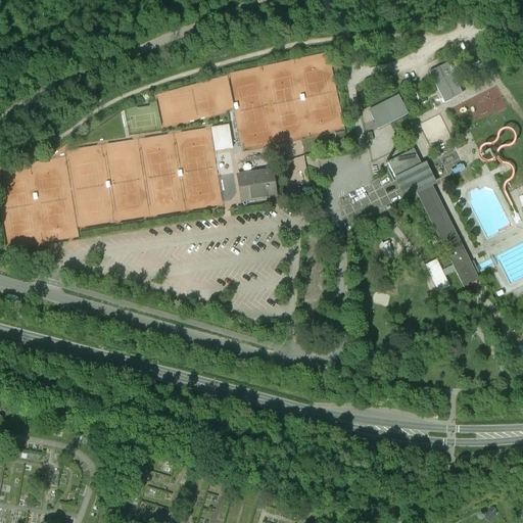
[(462,56),(468,67),(481,61),(475,49),(462,56)]
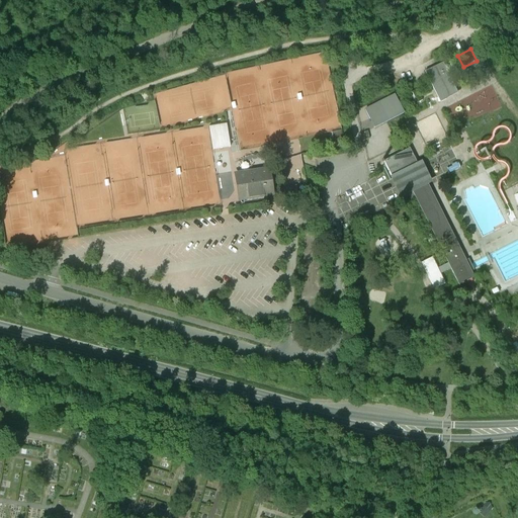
[(443,63),(425,72),(440,102),(458,93),(443,63)]
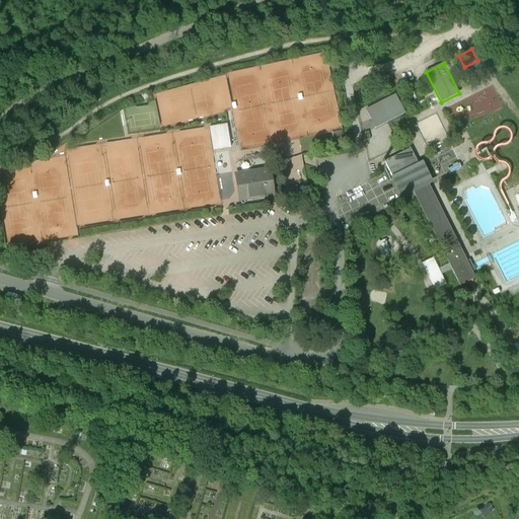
[(418,103),(423,100),(418,89),(413,92),(418,103)]
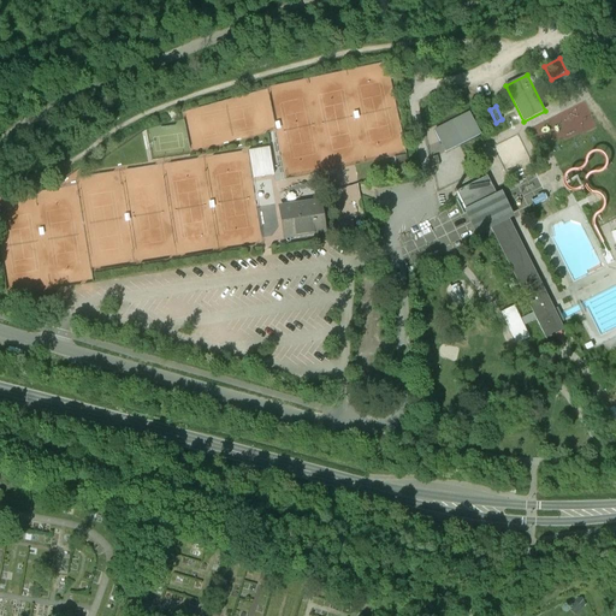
[(468,114),(434,131),(445,153),(479,135),(468,114)]
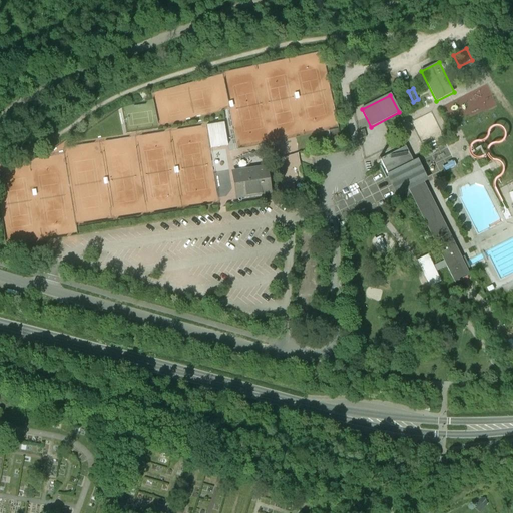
[(206,125),(210,148),(227,145),(223,122),(206,125)]
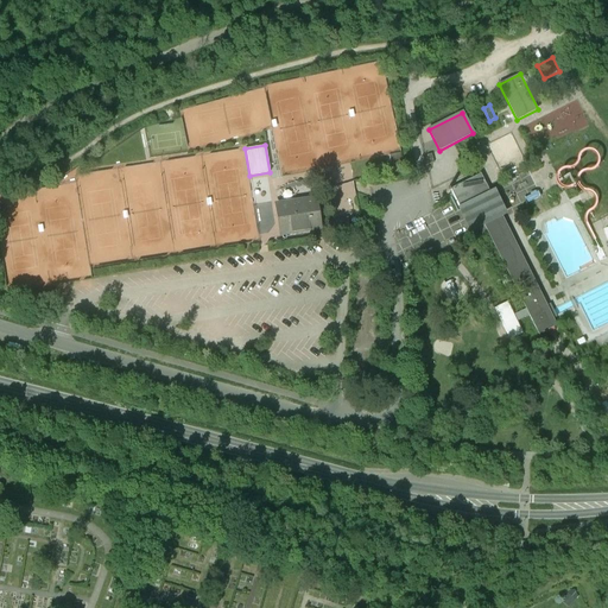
[(460,206),(457,207),(462,220),(468,233),(485,226),(502,217),(508,215),(495,188),(489,191),(481,173),(450,189),(460,206)]
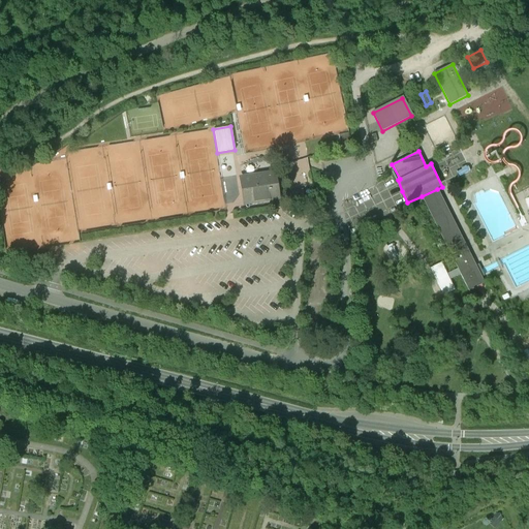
[(272,173),(240,178),(244,205),(276,199),(272,173)]
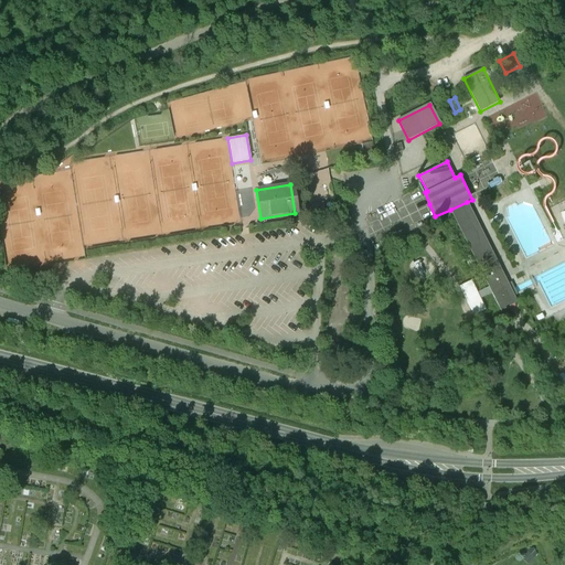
[(322,202),(310,204),(312,216),(324,214),(322,202)]
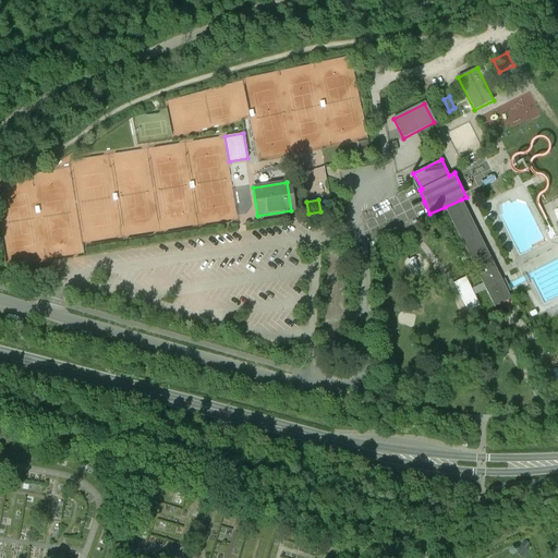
[(485,290),(495,307),(498,305),(511,299),(508,292),(511,291),(506,279),(502,280),(461,199),(445,207),(483,283),(485,290)]
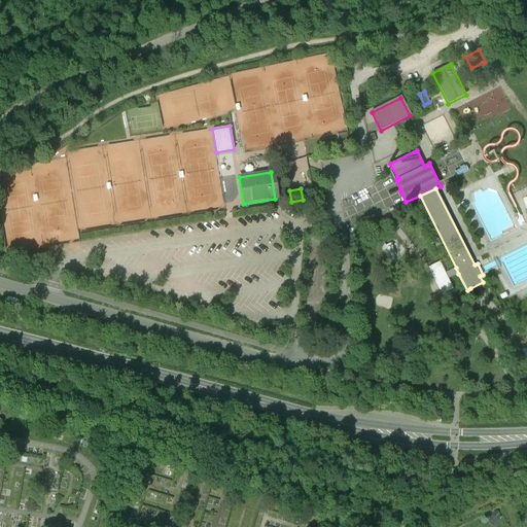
[(428,268),(442,294),(453,289),(448,278),(458,274),(456,268),(446,273),(441,261),(428,268)]
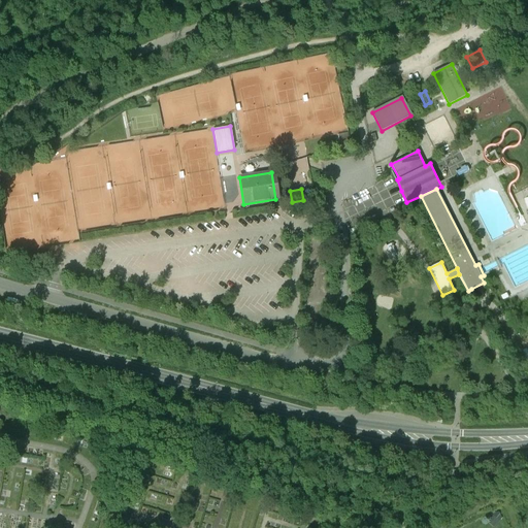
[(144,495),(175,501),(178,483),(149,476),(144,495)]
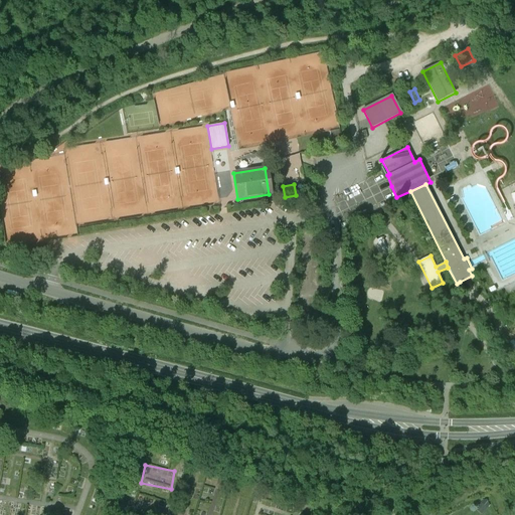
[(488,501),(484,499),(475,509),(481,514),(490,505),(488,501)]
